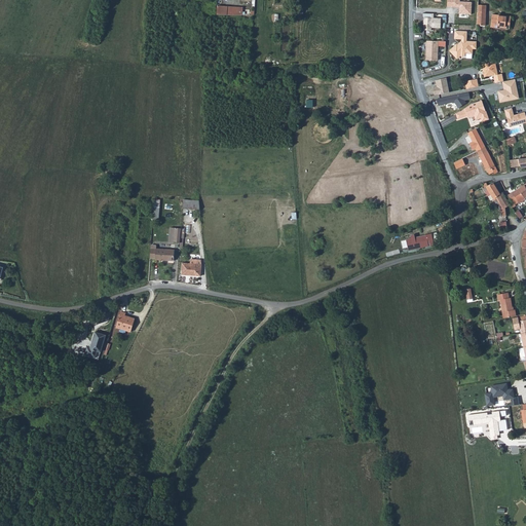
[(459,0),(448,0),(448,6),(460,7),(459,13),(472,14),(473,2),(460,1),(459,0)]
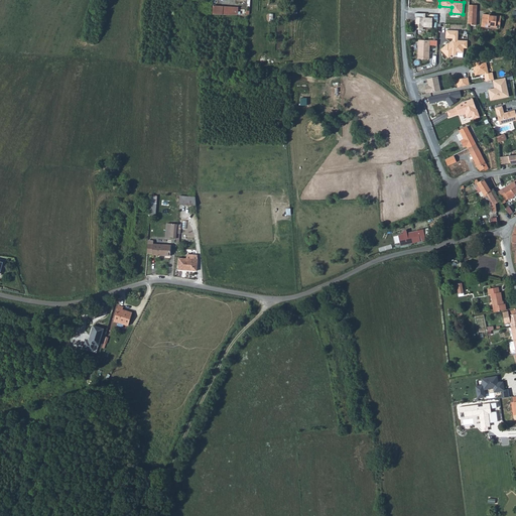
[(478,4),(469,4),(468,25),(477,25),(478,4)]
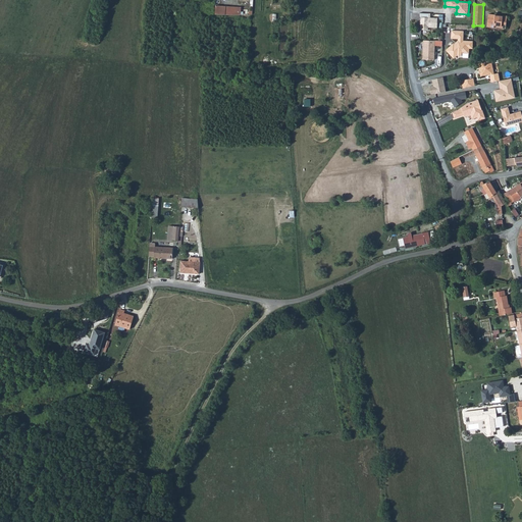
[(215,15),(219,15),(225,15),(233,15),(241,14),(241,6),(216,6),(215,15)]
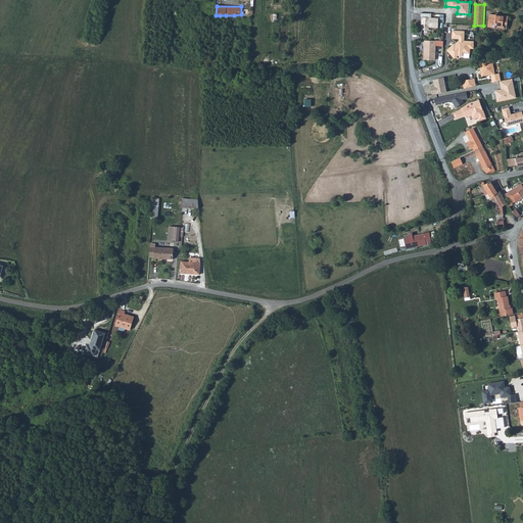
[(430,14),(420,12),(419,18),(420,18),(420,22),(421,22),(421,31),(428,31),(428,28),(437,29),(437,18),(430,18),(430,14)]
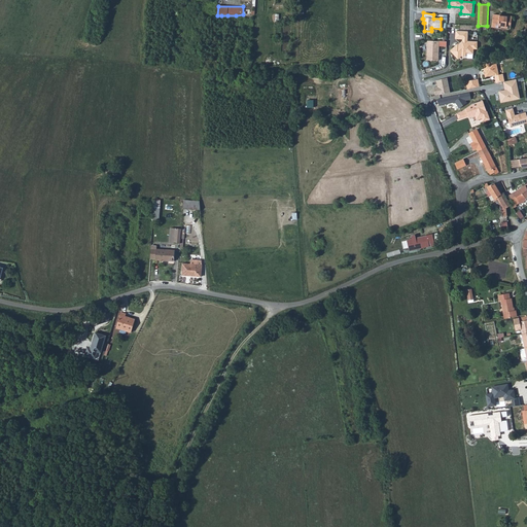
[(511,29),(512,18),(493,15),(492,28),(511,29)]
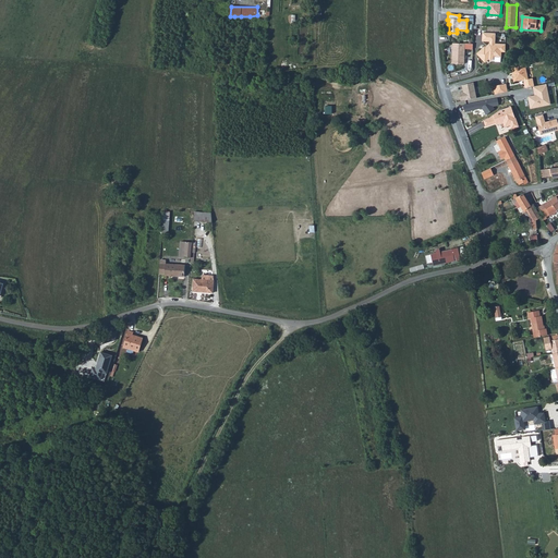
[(483,48),(476,56),(484,63),(488,60),(489,62),(494,58),(499,59),(500,52),(504,52),(505,47),(494,46),(495,35),(483,34),(482,41),(489,43),(489,48),(486,51),(483,48)]
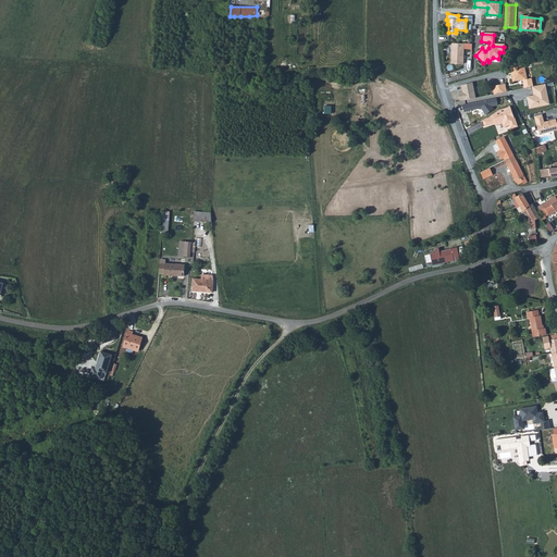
[(462,45),(450,44),(449,64),(461,65),(462,45)]
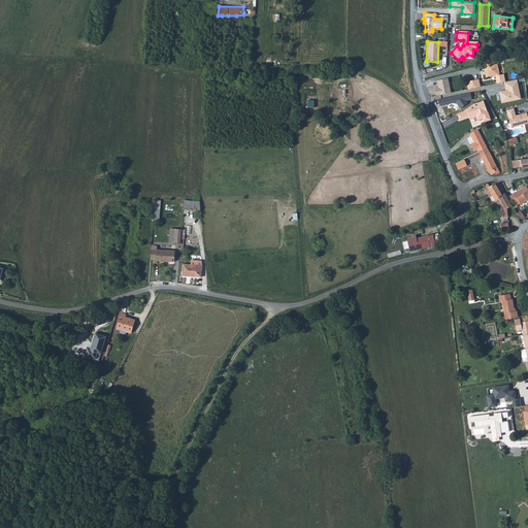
[(495,62),(480,66),(480,69),(483,68),(485,78),(494,76),(496,84),(504,83),(502,74),(498,75),(495,62)]
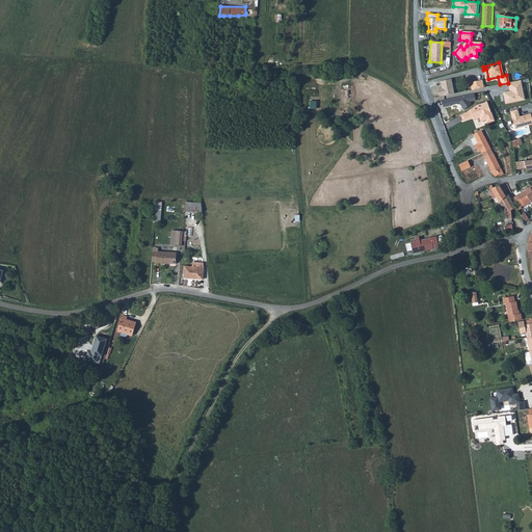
[(453,95),(450,80),(440,83),(440,88),(436,89),(437,98),(453,95)]
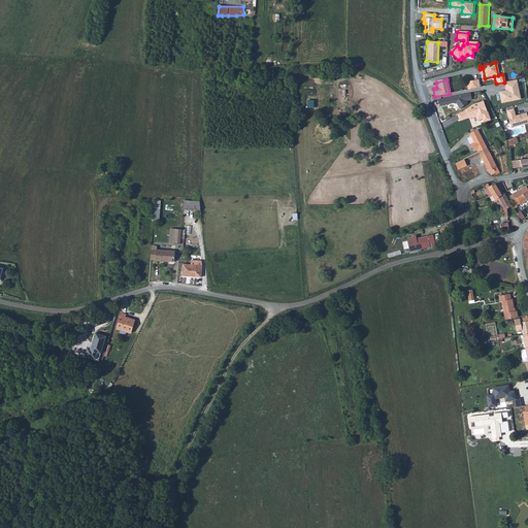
[(477,79),(465,83),(467,90),(479,88),(477,79)]
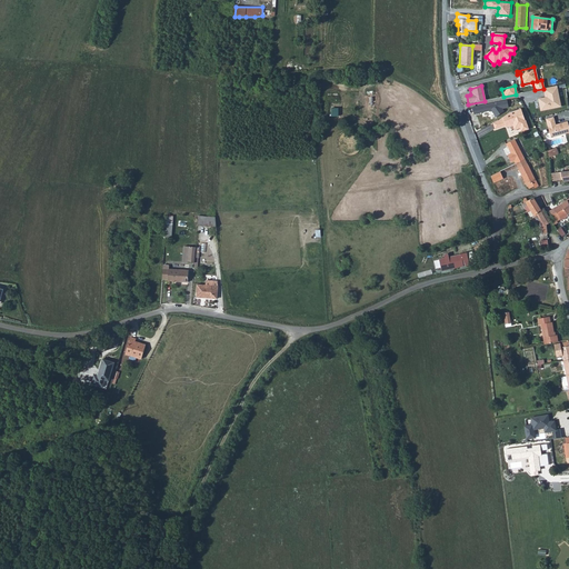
[(557,86),(543,89),(545,96),(546,96),(547,97),(539,99),(541,110),(561,107),(557,86)]
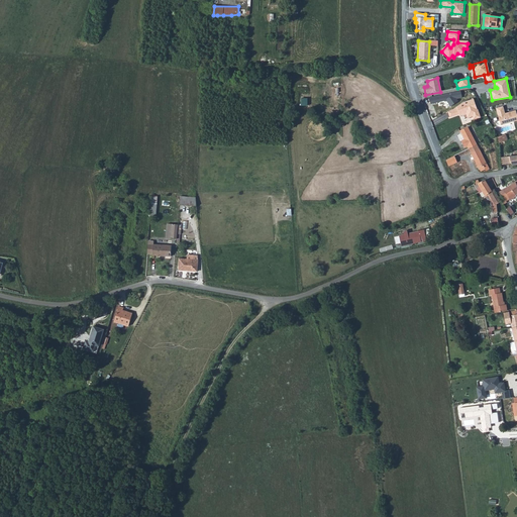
[(460,91),(427,98),(431,104),(446,100),(452,109),(460,104),(457,100),(462,98),(460,91)]
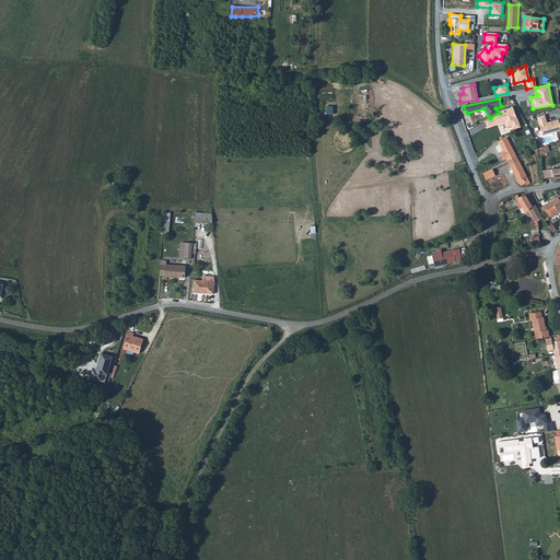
[(502,111),(499,113),(490,118),(486,120),(487,127),(498,124),(499,126),(505,124),(506,128),(512,126),(513,129),(521,127),(517,118),(516,118),(512,107),(502,111)]
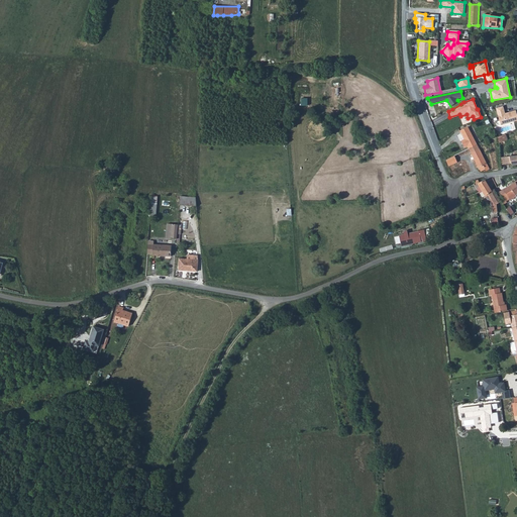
[(505,113),(503,106),(496,108),(502,125),(509,123),(510,122),(512,121),(512,122),(516,120),(516,113),(516,110),(505,113)]
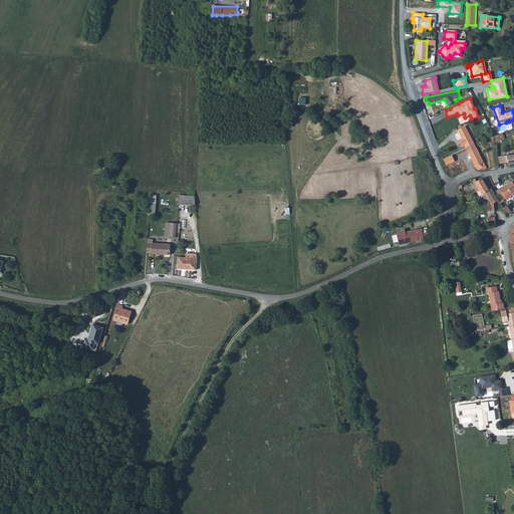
[(466,149),(474,145),(465,127),(457,132),(461,140),(458,141),(462,147),(464,146),(466,149)]
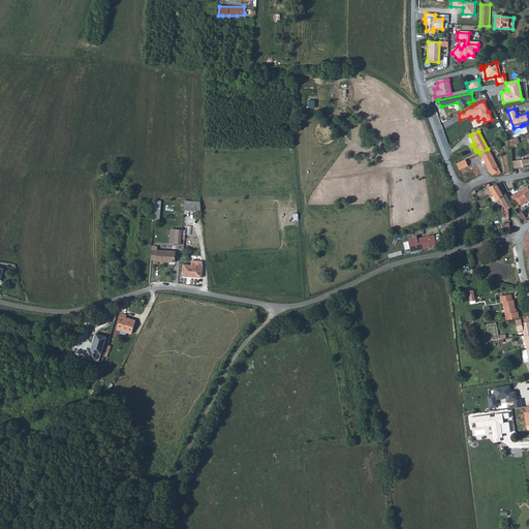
[(509,141),(510,147),(519,144),(516,138),(509,141)]
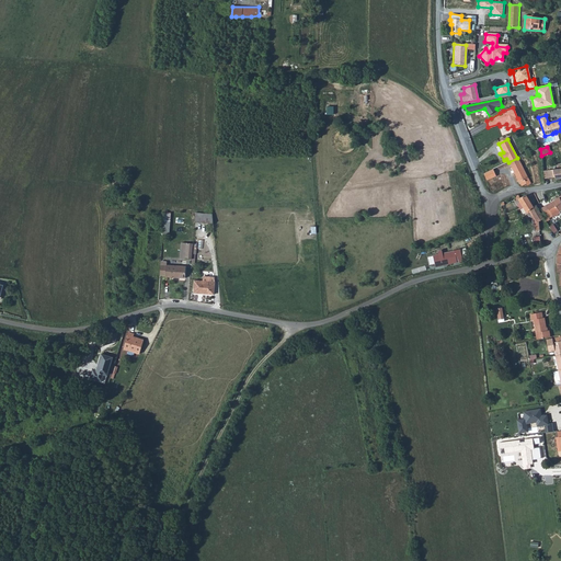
[(528,186),(531,184),(517,158),(508,162),(518,181),(522,186),(526,184),(528,186)]
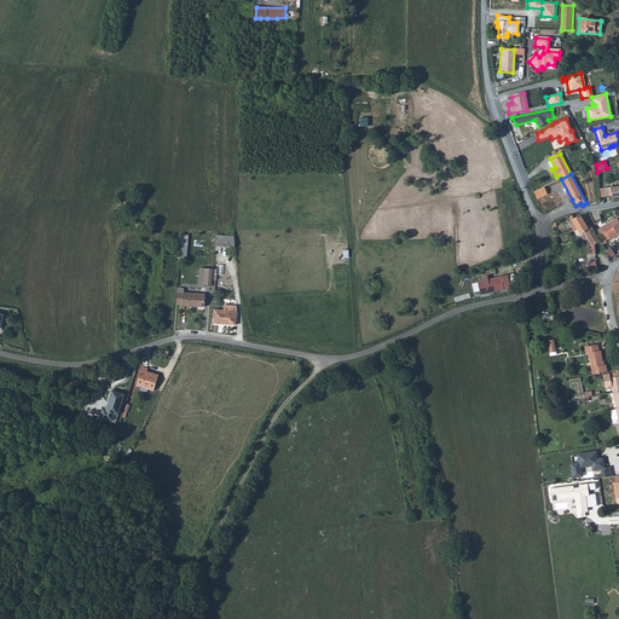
[(618,186),(605,190),(606,197),(612,196),(612,200),(618,197),(618,186)]
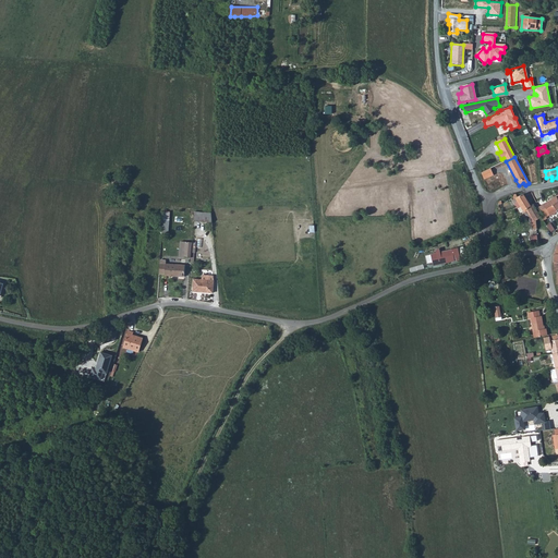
[(489,169),(481,172),(484,180),(493,176),(489,169)]
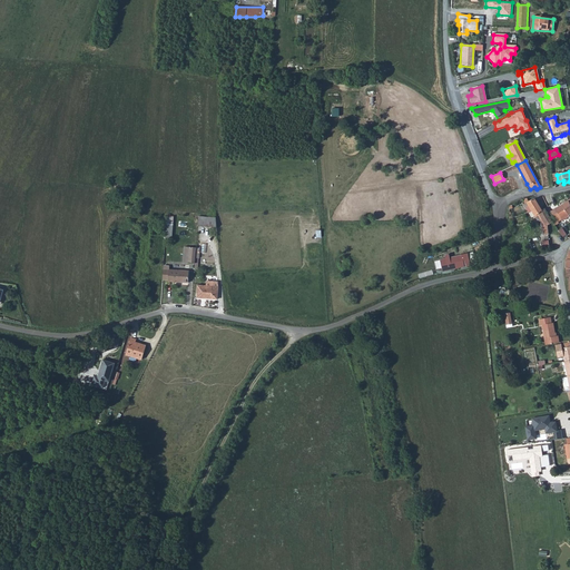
[(526,198),(523,200),(526,204),(523,205),(532,218),(534,217),(542,229),(547,226),(539,213),(542,210),(534,199),(528,202),(526,198)]
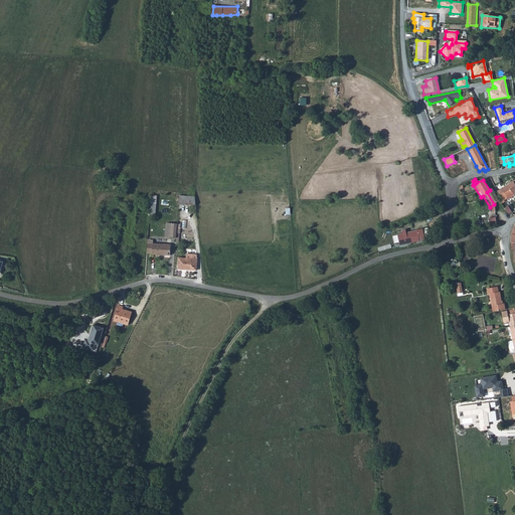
[(514,185),(513,182),(502,188),(498,191),(503,199),(499,201),(501,204),(514,196),(514,195),(514,194),(514,185)]
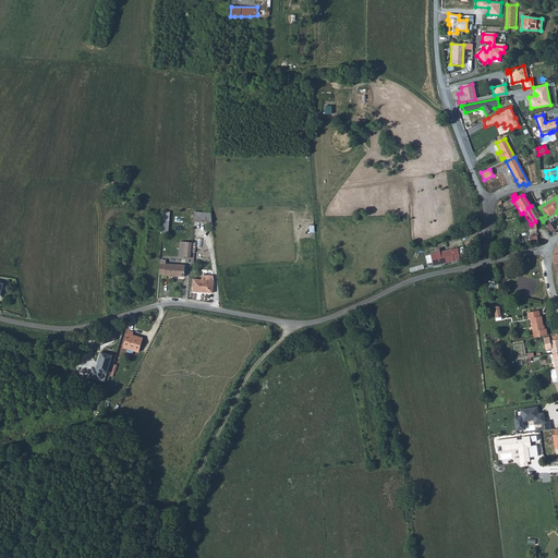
[(541,199),(535,203),(533,204),(536,208),(540,207),(544,204),(541,199)]
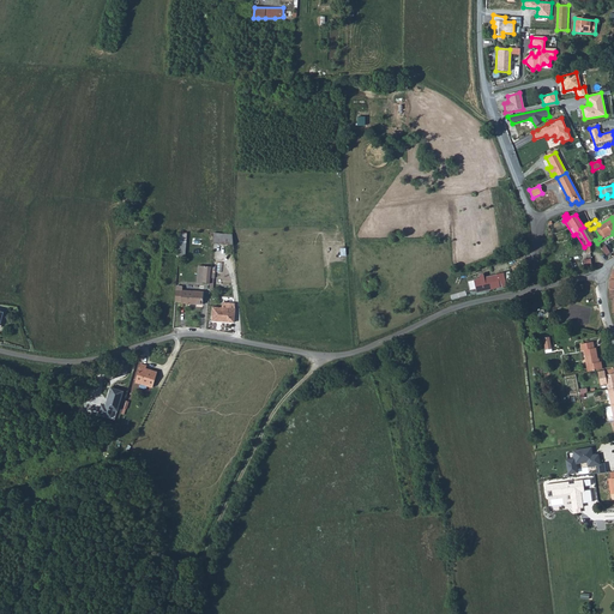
[(581,229),(589,244),(590,244),(595,240),(600,238),(594,228),(590,229),(587,224),(584,227),(581,229)]
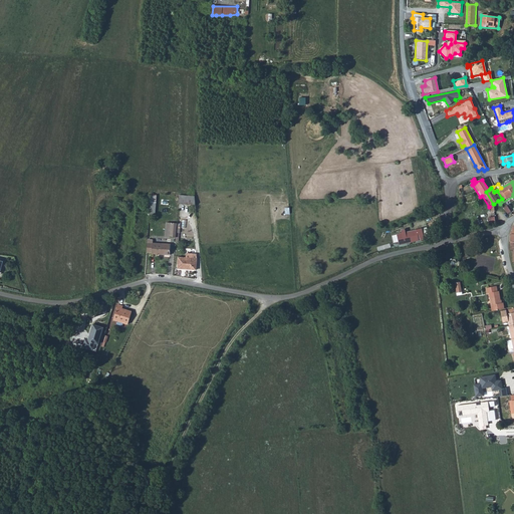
[(178,205),(197,205),(195,197),(179,196),(178,205)]
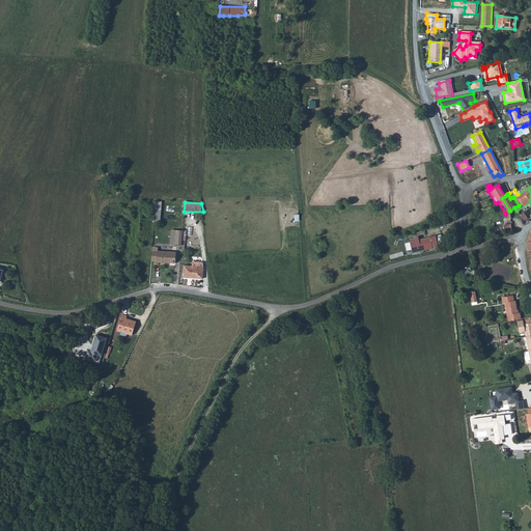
[(430,239),(432,249),(434,249),(440,247),(440,243),(438,244),(436,238),(430,239)]
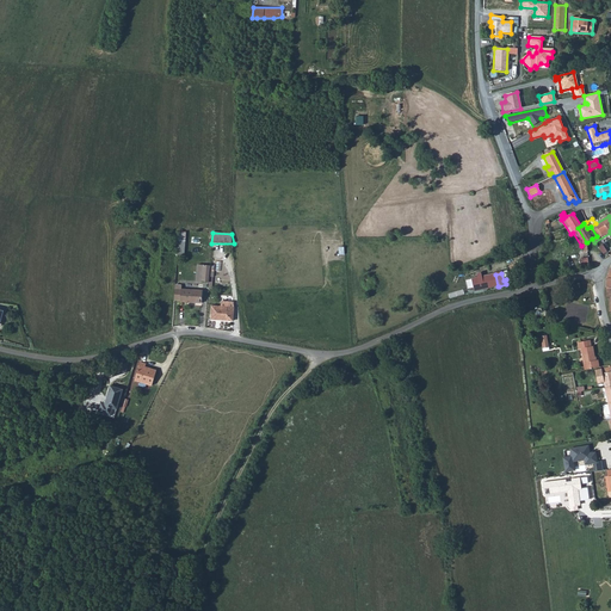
[(476,292),(498,287),(495,275),(483,278),(483,281),(475,283),(476,292)]
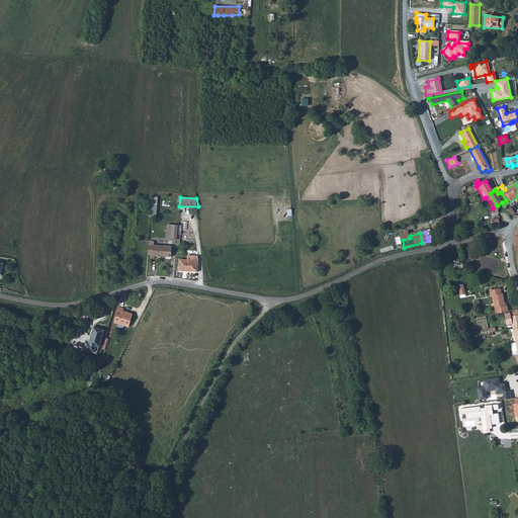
[(147,260),(152,260),(152,262),(170,263),(171,252),(153,251),(153,247),(148,247),(147,260)]
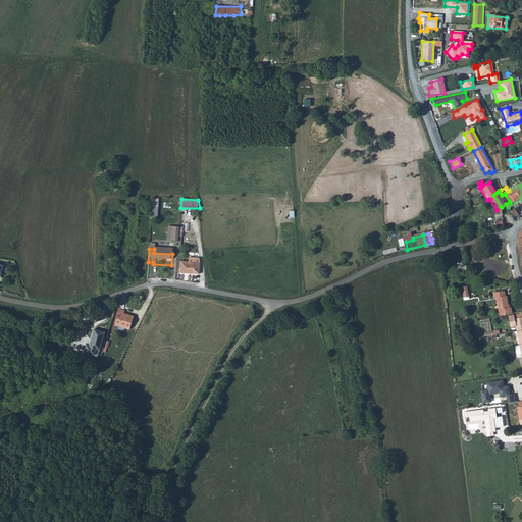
[(179,272),(199,273),(199,263),(199,258),(190,258),(189,262),(179,261),(179,272)]
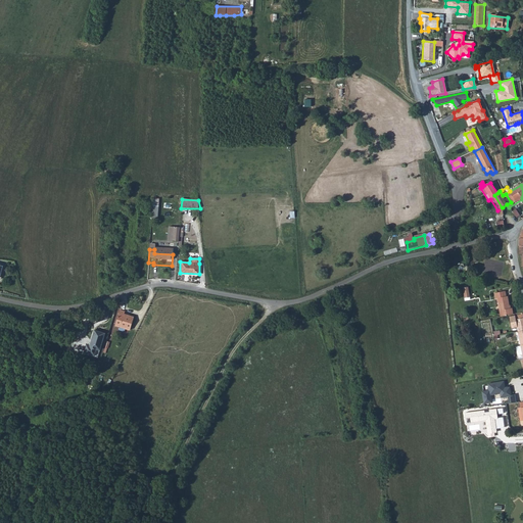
[(503,316),(514,314),(512,307),(510,308),(508,296),(507,296),(506,291),(493,293),(494,298),(496,298),(498,310),(502,310),(503,316)]
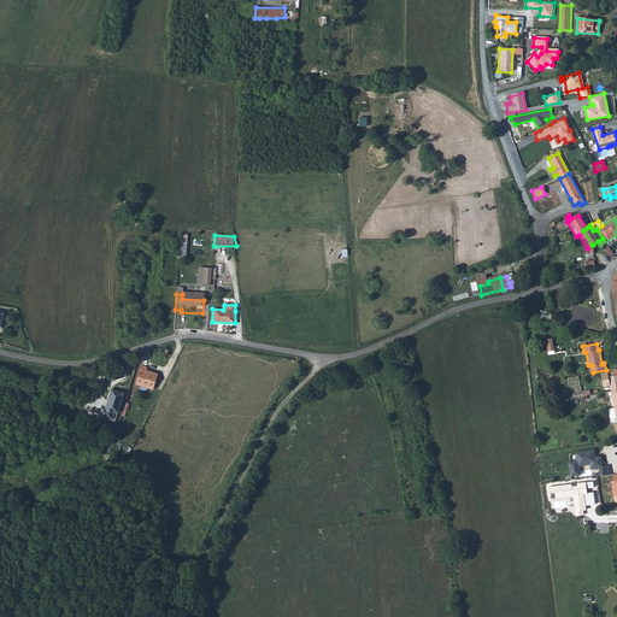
[(137,385),(154,389),(158,375),(145,371),(146,368),(142,366),(137,385)]
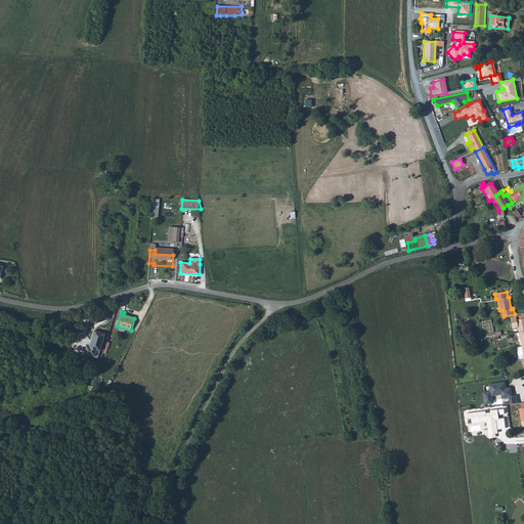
[(519,332),(523,331),(523,314),(510,317),(512,329),(518,328),(519,332)]
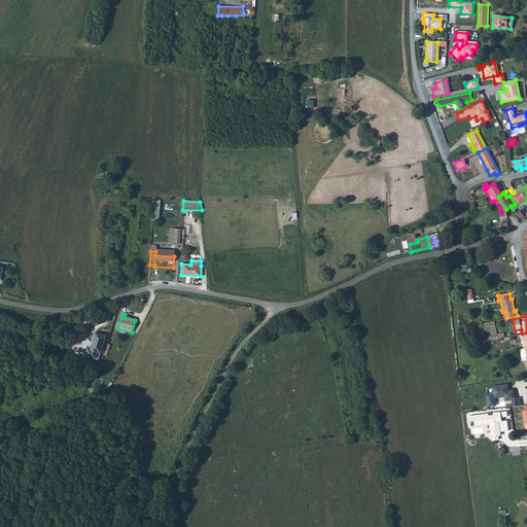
[(86,357),(96,359),(98,353),(101,354),(106,336),(96,332),(91,350),(89,350),(86,357)]
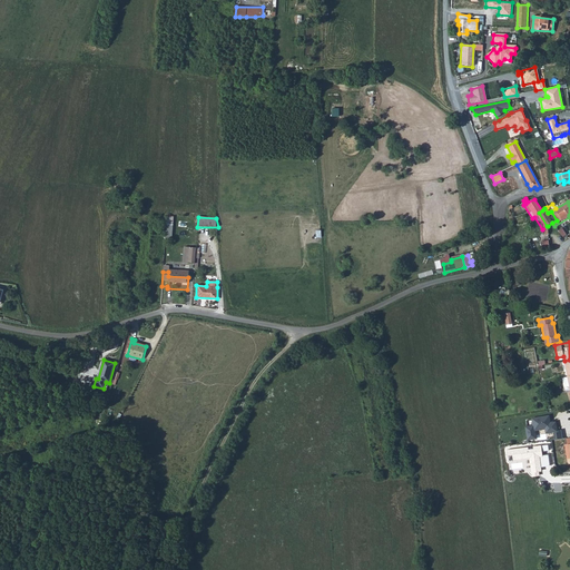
[(549,416),(531,419),(532,425),(526,426),(527,441),(537,439),(536,431),(547,430),(547,433),(554,432),(556,440),(562,439),(561,431),(557,431),(556,423),(551,424),(549,416)]
